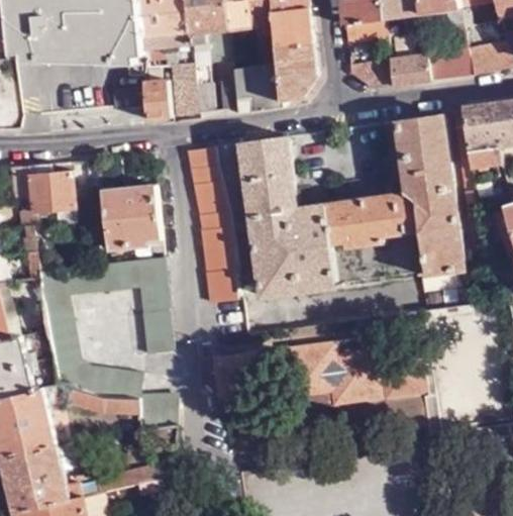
[(0,44),(8,45),(9,41),(2,0),(0,0),(0,44)]
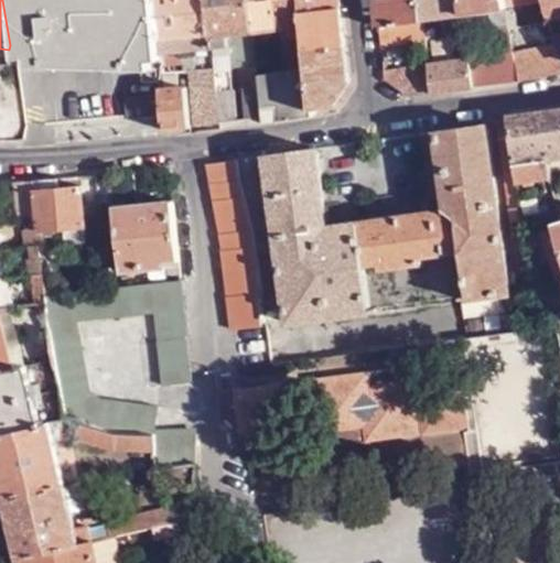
[(8,53),(9,58),(22,60),(23,66),(147,71),(147,63),(155,63),(148,0),(2,0),(10,45),(9,50),(8,53)]
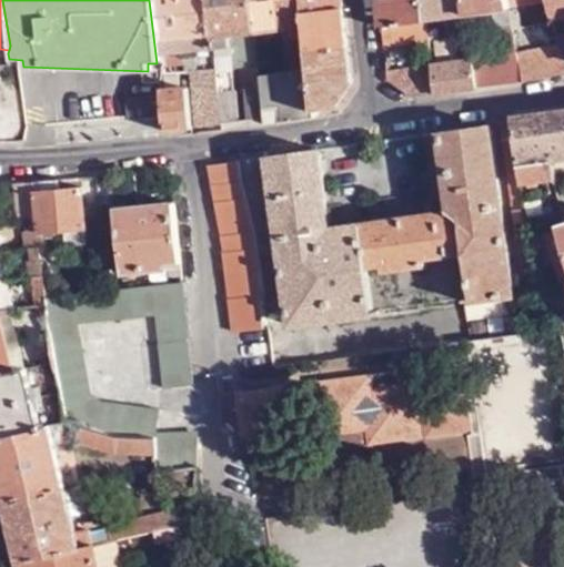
[(150,0),(160,52),(177,51),(204,49),(200,0),(150,0)]
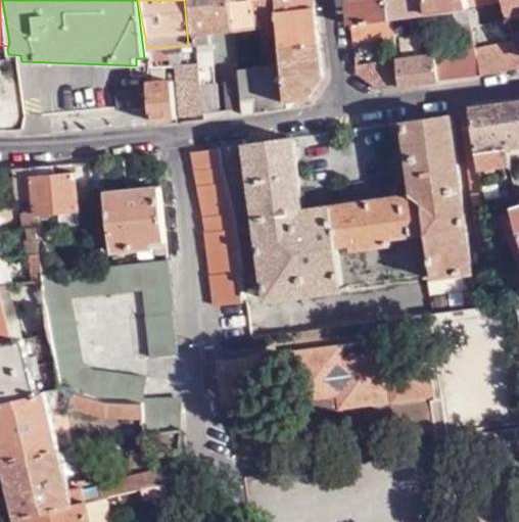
[(184,0),(188,45),(199,44),(197,33),(228,30),(224,0),(184,0)]
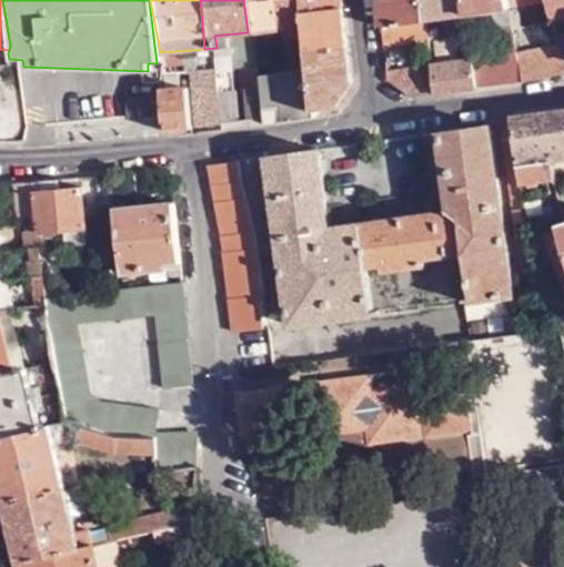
[(243,0),(248,32),(273,30),(301,28),(300,9),(299,0),(243,0)]
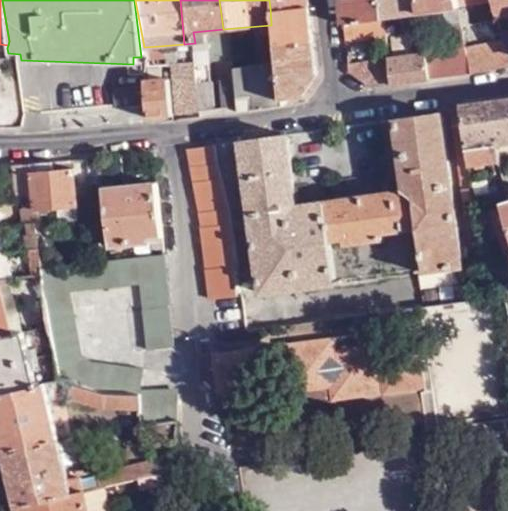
[(269,0),(270,8),(304,5),(303,0),(269,0)]
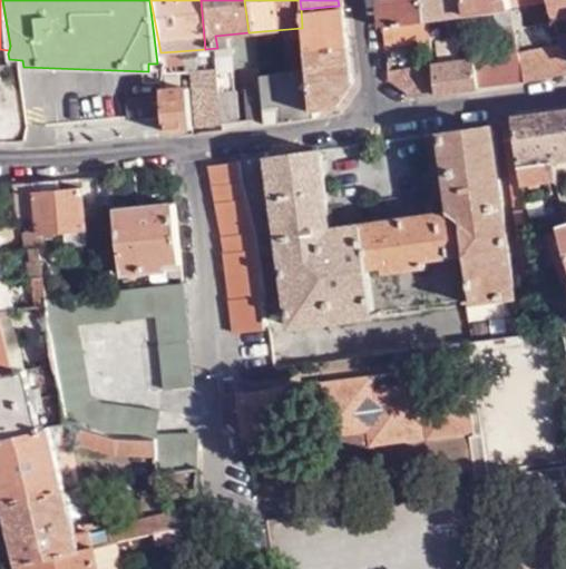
[(420,17),(418,0),(372,0),(376,25),(420,19),(420,17)]
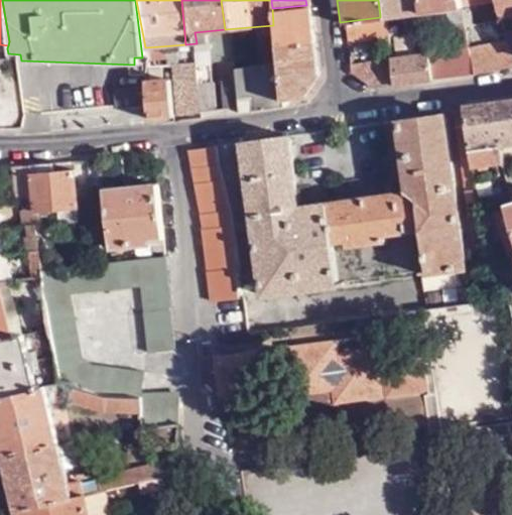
[(416,11),(414,0),(378,0),(380,15),(416,11)]
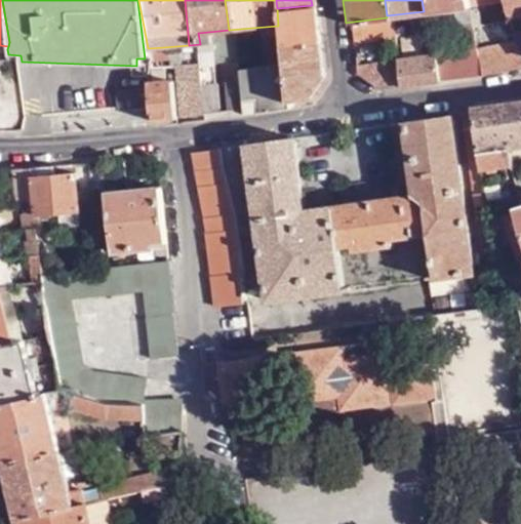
[(463,7),(461,0),(422,0),(424,11),(448,8),(452,37),(469,36),(463,7)]
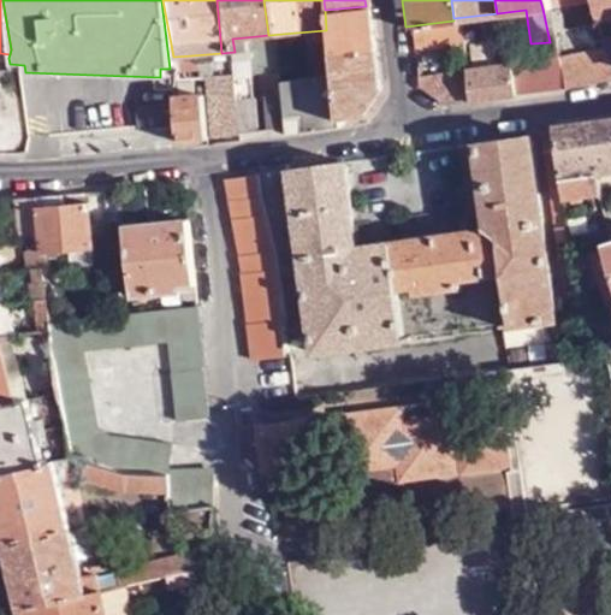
[(610,0),(582,0),(585,4),(591,25),(591,28),(610,15),(610,0)]
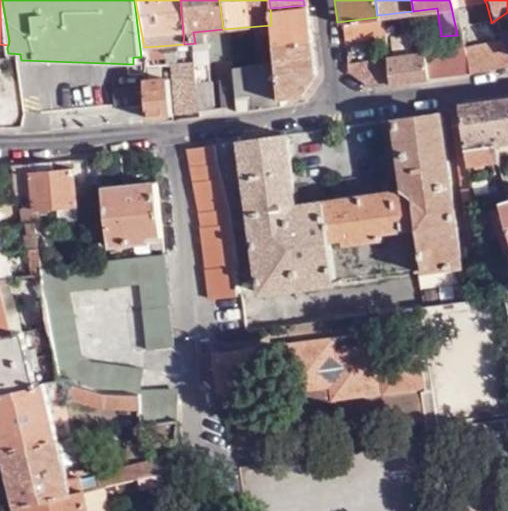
[(272,44),(308,41),(304,5),(270,8),(271,25),(271,39),(272,44)]
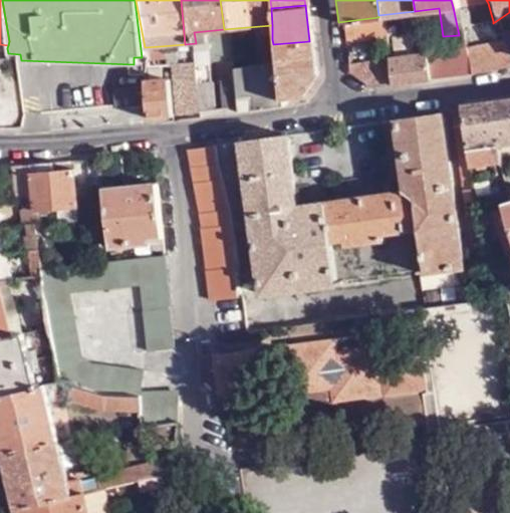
[(378,17),(338,22),(339,41),(381,36),(378,17)]
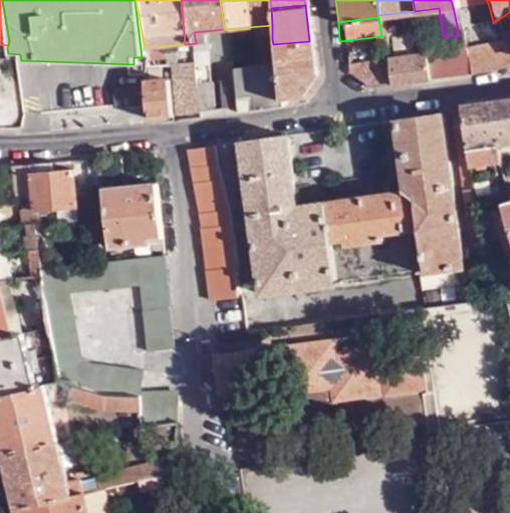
[(248,40),(272,39),(272,25),(247,27),(248,40)]
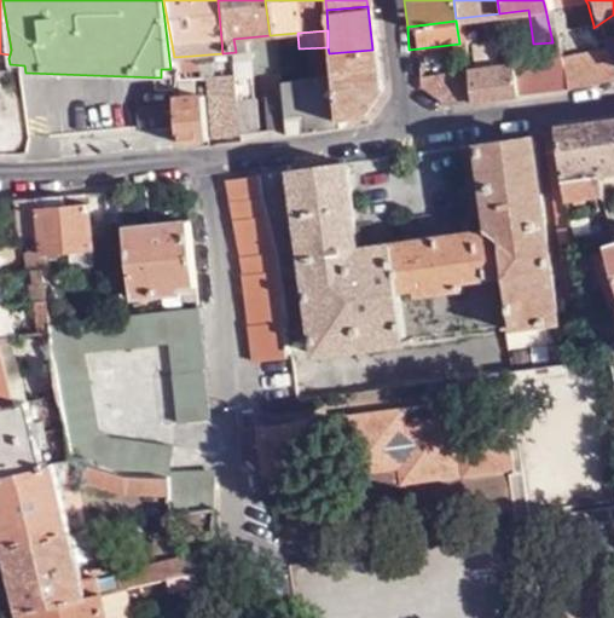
[(613,44),(602,48),(604,56),(613,84),(613,44)]
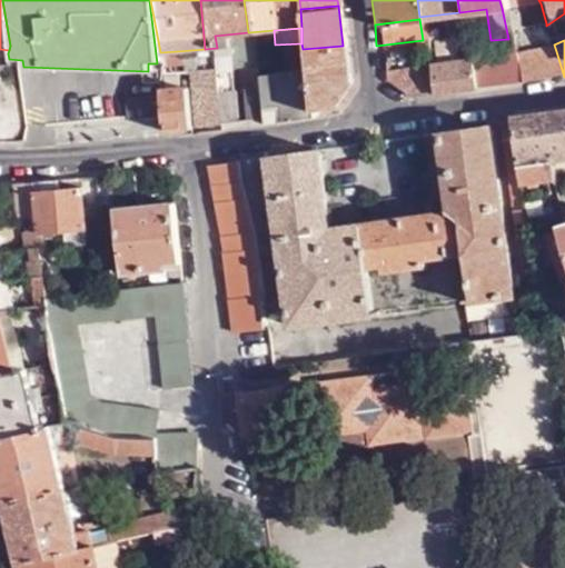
[(278,75),(304,71),(303,49),(301,43),(275,45),(278,75)]
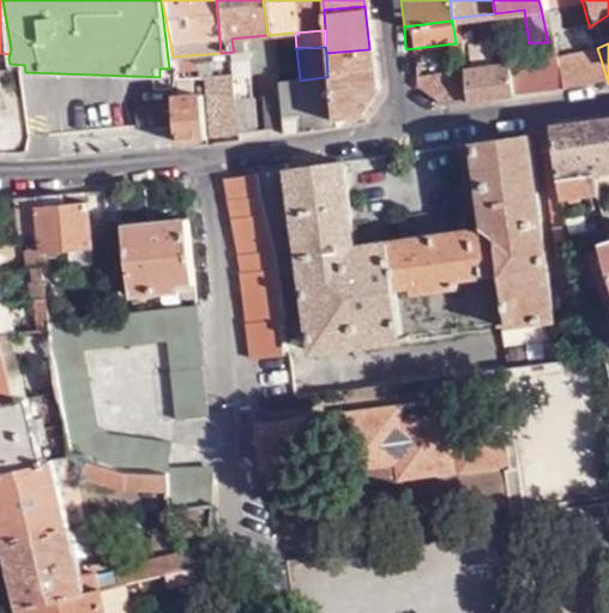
[(330,119),(333,119),(355,116),(374,90),(369,49),(326,53),(327,77),(330,119)]
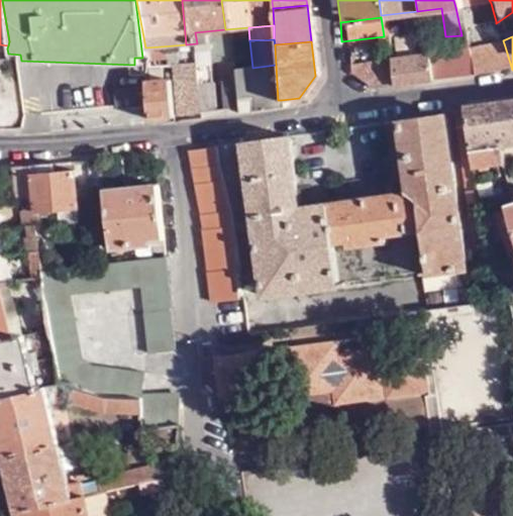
[(163,64),(166,64),(187,61),(186,44),(161,46),(163,64)]
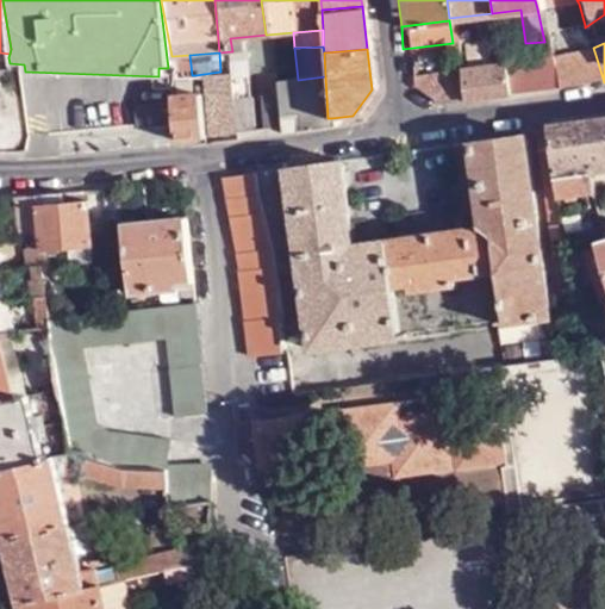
[(548,61),(547,54),(499,60),(500,63),(505,95),(554,89),(548,61)]
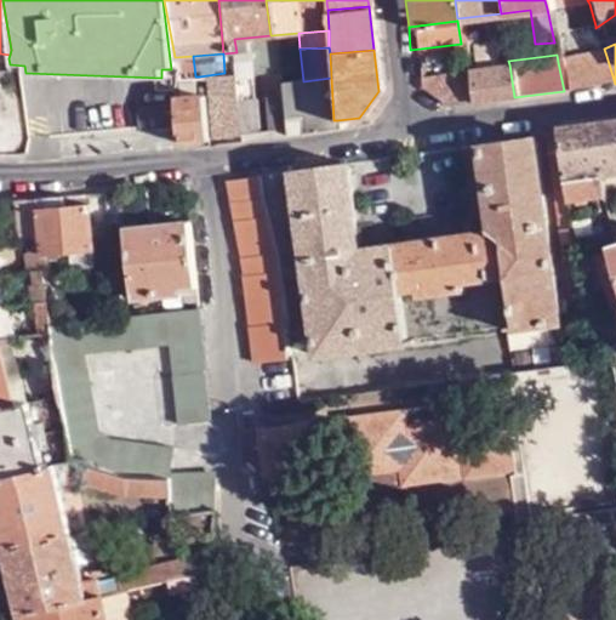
[(583,92),(615,86),(615,84),(606,56),(558,62),(564,91),(583,92)]
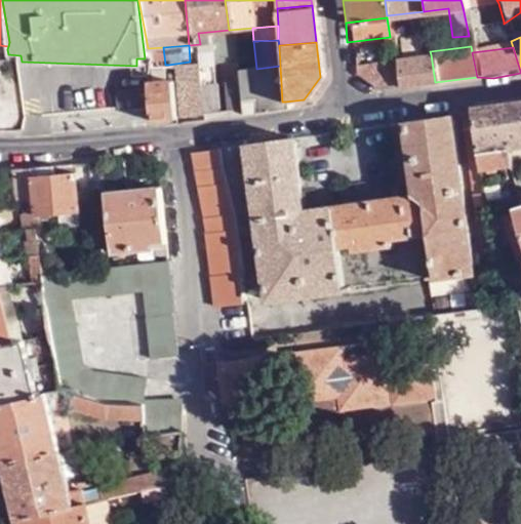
[(395,87),(435,82),(431,54),(392,59),(395,87)]
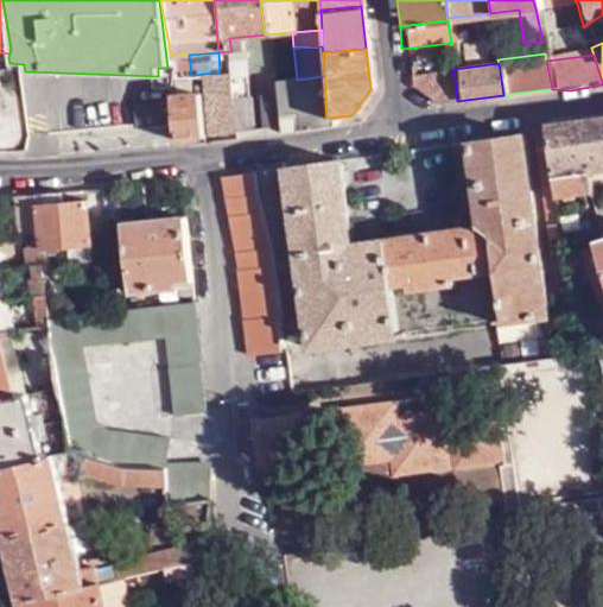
[(454,69),(405,76),(405,83),(433,103),(457,101),(454,69)]
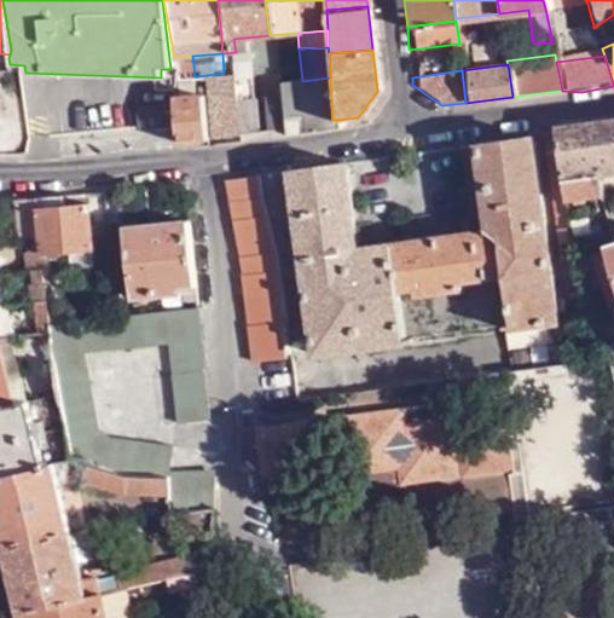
[(206,134),(230,133),(227,103),(224,73),(198,76),(206,134)]
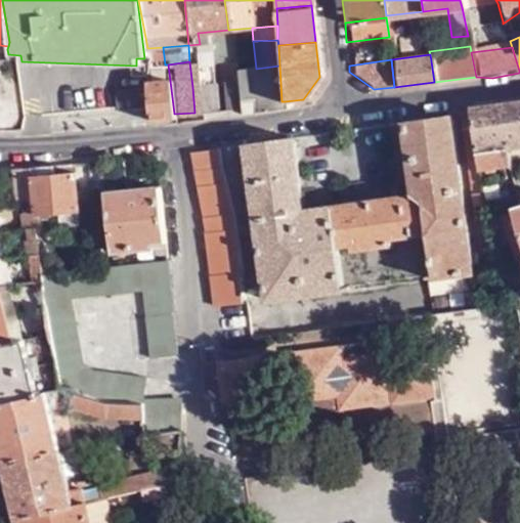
[(233,82),(236,109),(237,115),(285,109),(285,101),(282,101),(279,66),(256,69),(232,72),(233,82)]
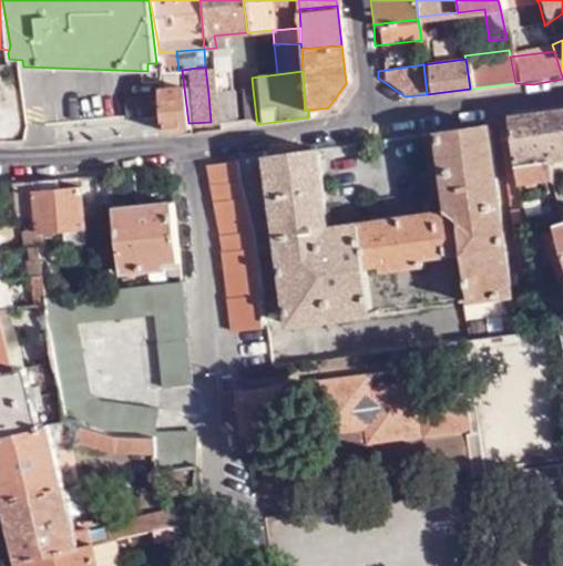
[(160,72),(157,85),(170,84),(171,82),(174,80),(173,72),(160,72)]
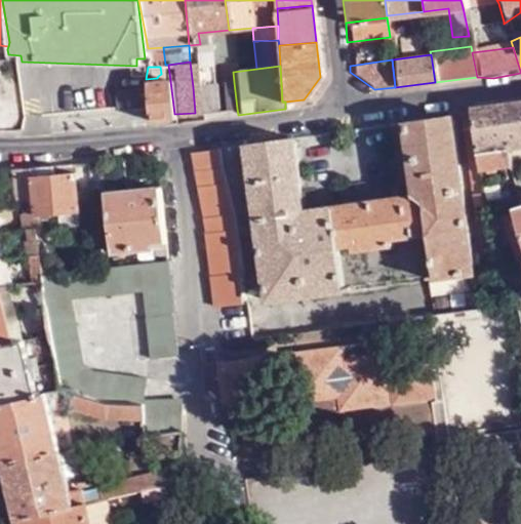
[(0,126),(14,125),(10,71),(0,71),(0,126)]
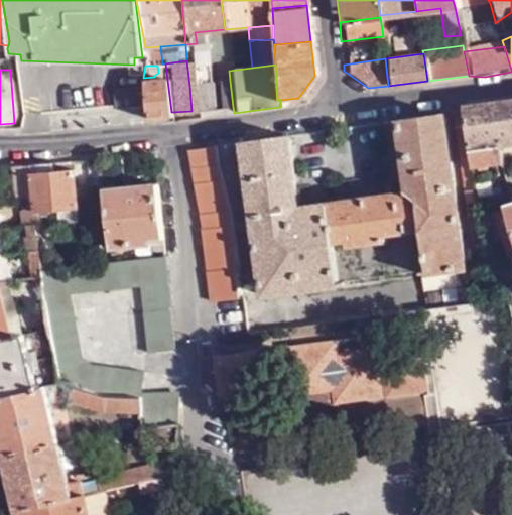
[(146,108),(147,119),(169,117),(164,79),(142,82),(143,86),(146,108)]
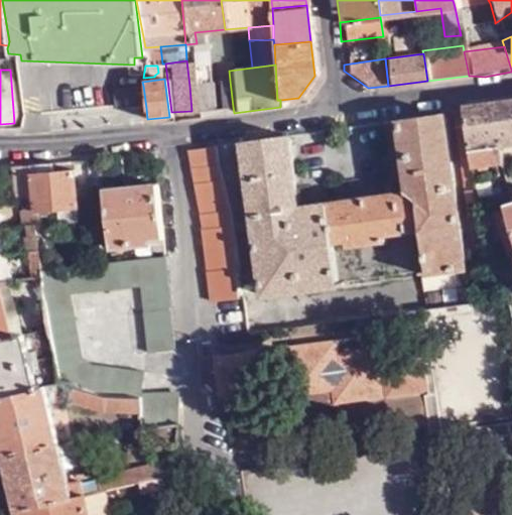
[(192,111),(199,109),(233,107),(230,81),(189,86),(192,111)]
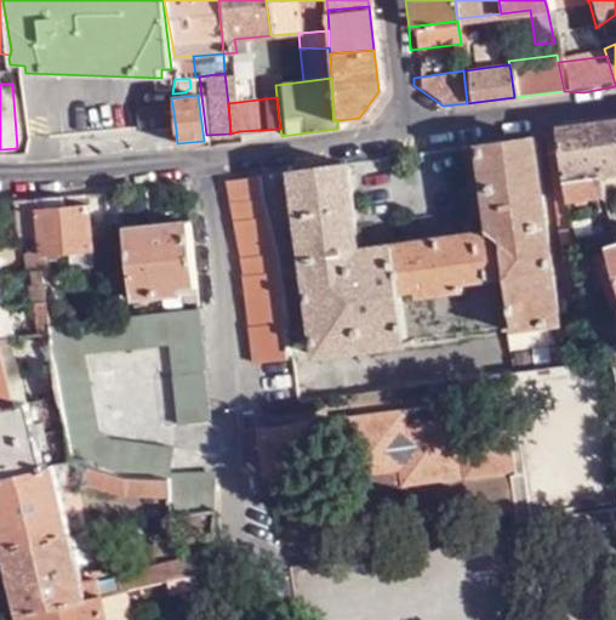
[(132,134),(176,130),(172,103),(130,107),(132,134)]
